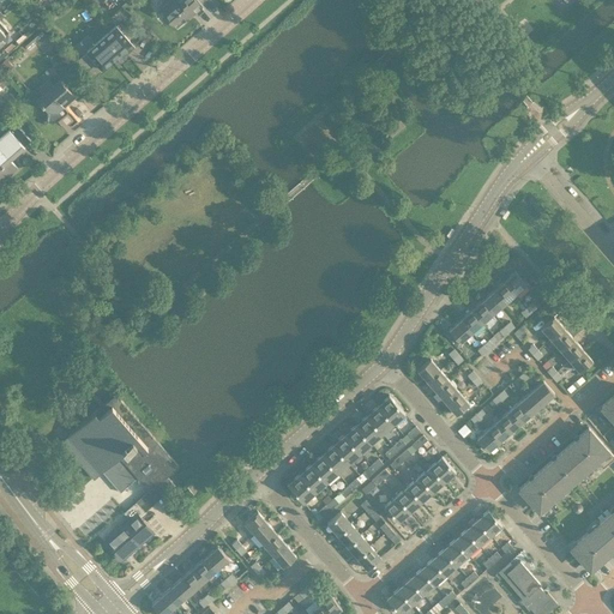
[(168,0),(172,2),(164,8),(179,25),(196,11),(199,14),(204,8),(197,0),(168,0)]
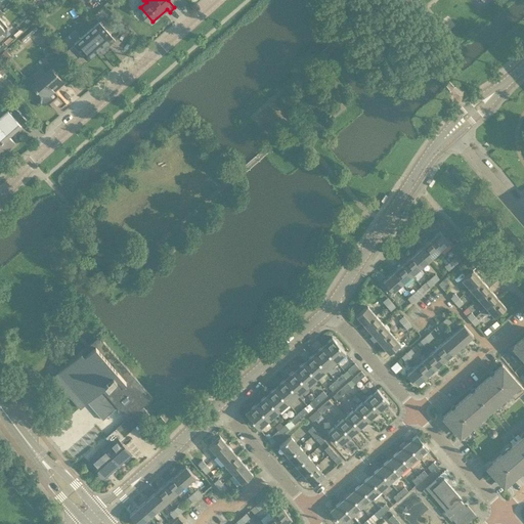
[(76,43),(67,51),(78,63),(86,56),(87,56),(98,46),(102,50),(115,39),(99,22),(75,43),(76,43)]
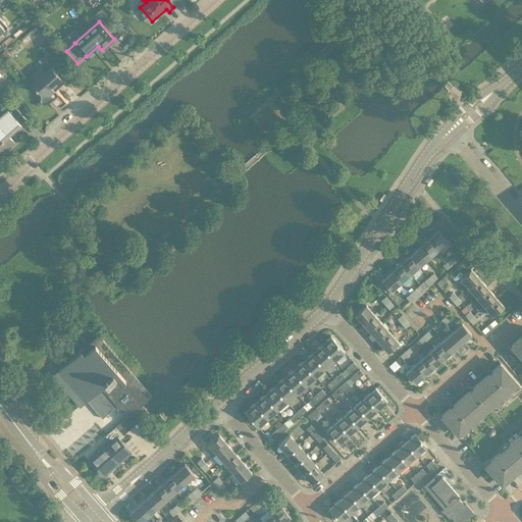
[(22,41),(38,28),(35,24),(20,38),(22,41)]
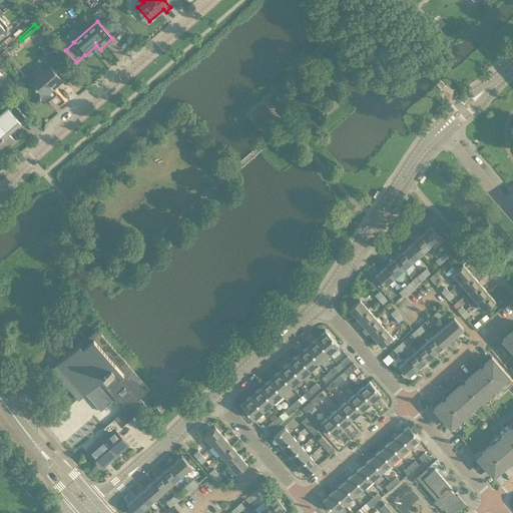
[(4,49),(0,53),(6,60),(11,56),(4,49)]
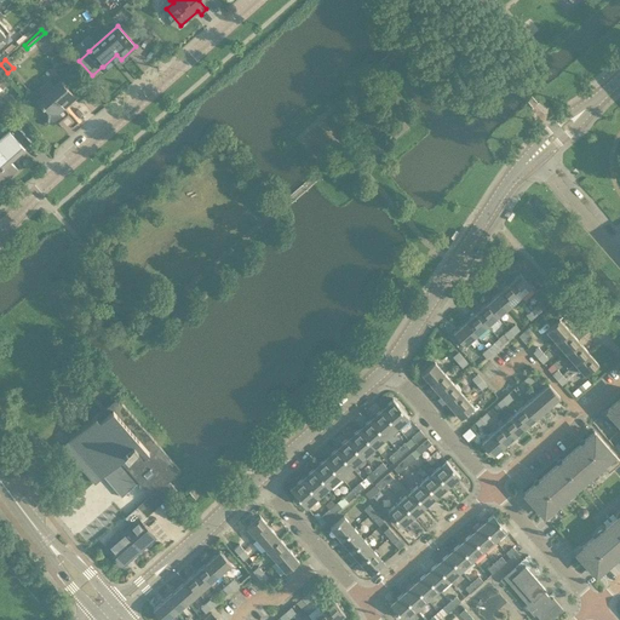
[(61,80),(55,85),(50,79),(39,89),(38,99),(47,110),(53,105),(58,112),(64,105),(64,107),(75,98),(61,80)]
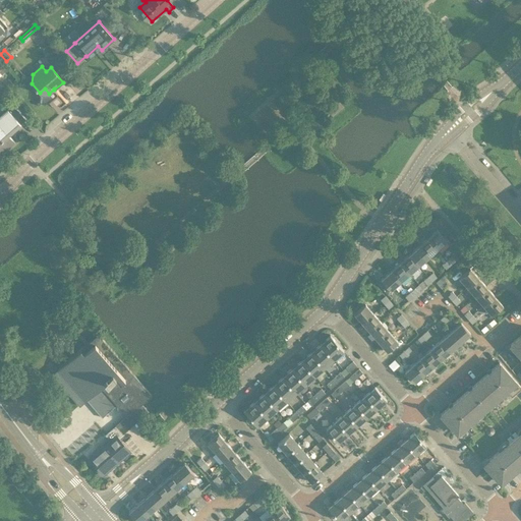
[(0,116),(0,152),(2,154),(15,142),(4,130),(13,122),(16,120),(8,109),(4,112),(0,116)]
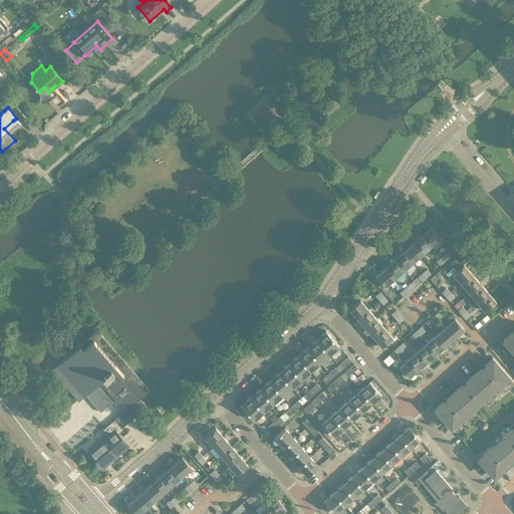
[(430,246),(440,237),(431,226),(421,235),(430,246)]
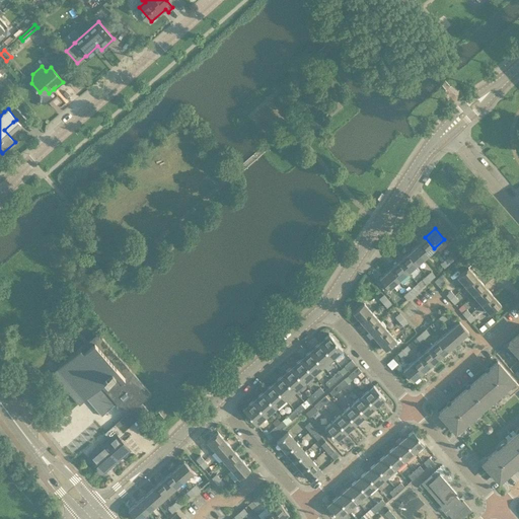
[(425,256),(434,248),(425,237),(415,246),(425,256)]
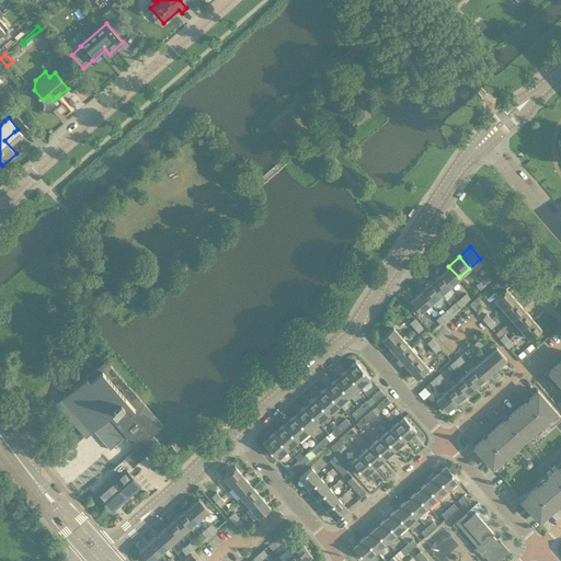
[(448,287),(459,277),(448,266),(437,275),(448,287)]
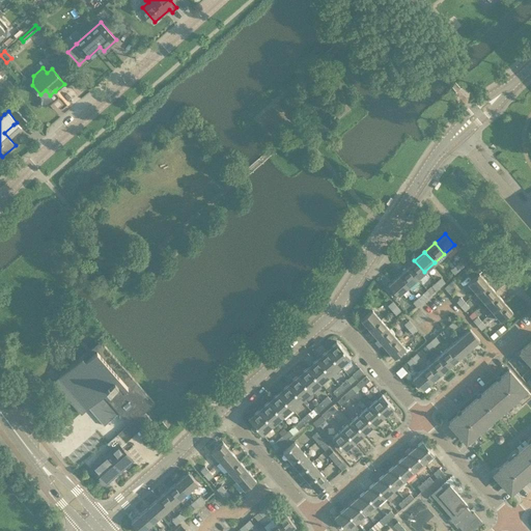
[(414,281),(424,272),(414,260),(404,270),(414,281)]
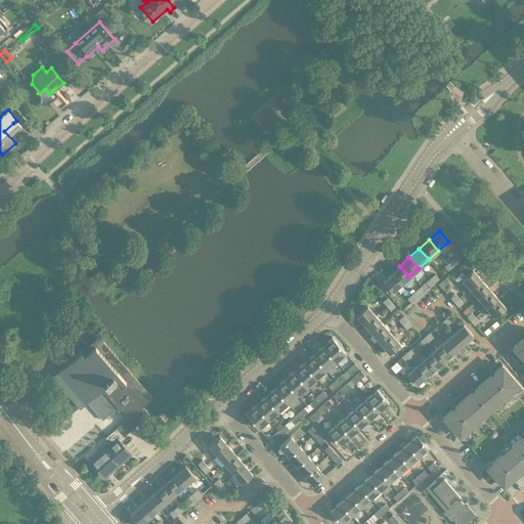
[(446,271),(452,266),(449,262),(443,268),(446,271)]
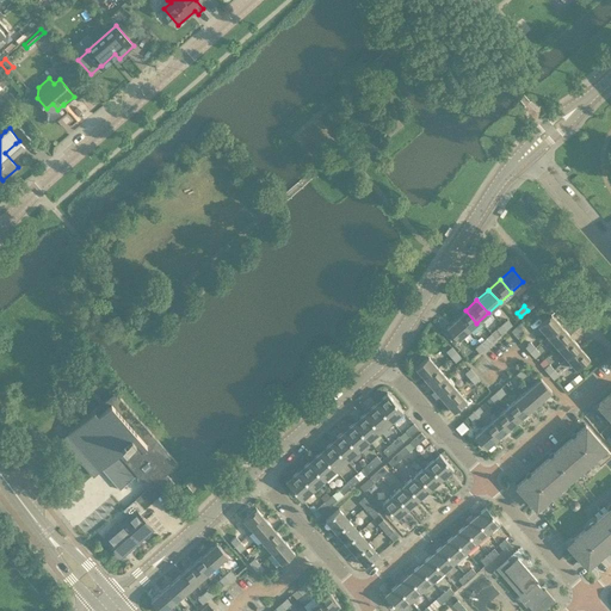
[(549,307),(539,315),(543,319),(550,313),(553,310),(549,307)]
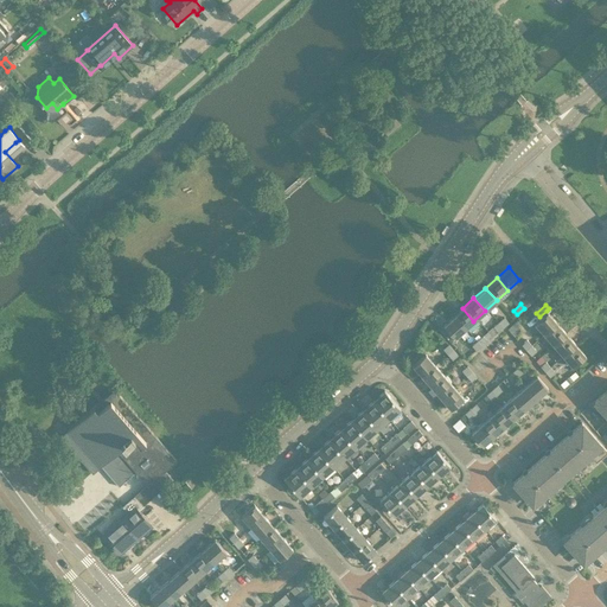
[(461,331),(473,321),(462,308),(451,318),(461,331)]
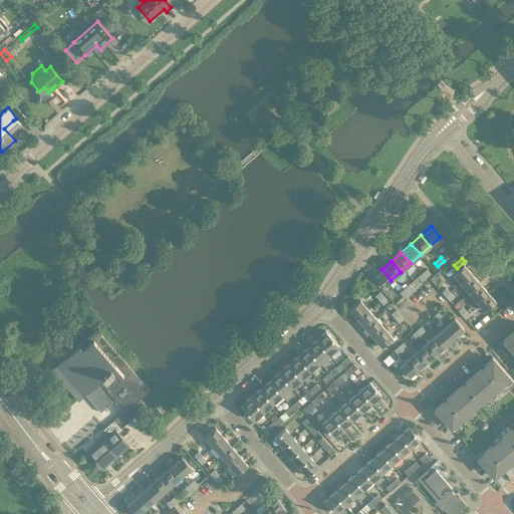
[(460,282),(471,273),(463,263),(457,268),(452,273),(460,282)]
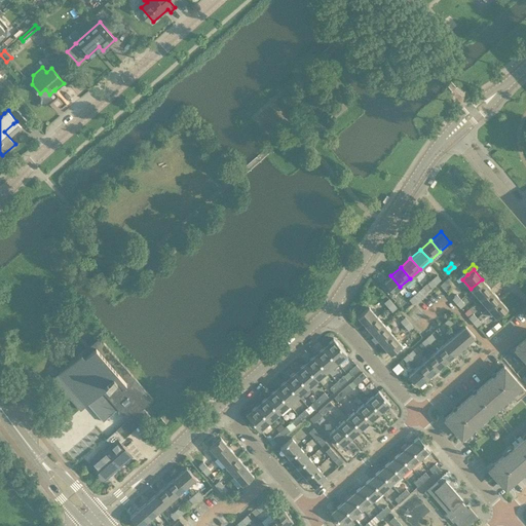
[(434,285),(441,279),(437,274),(429,280),(434,285)]
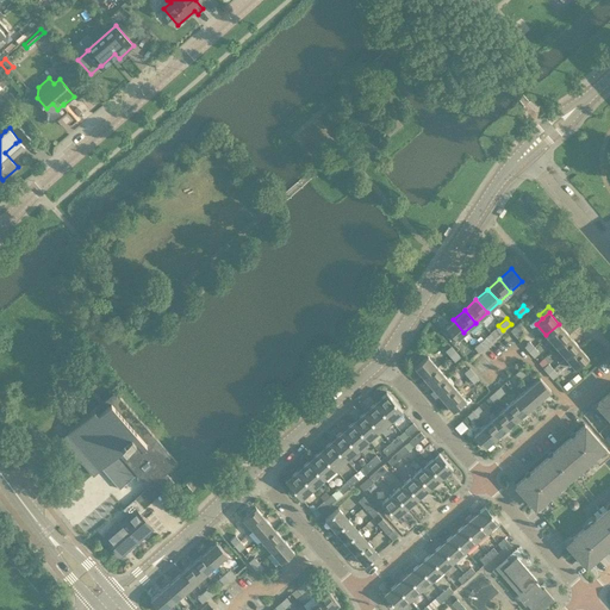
[(446,327),(442,330),(449,340),(454,336),(456,338),(464,332),(453,319),(446,327)]
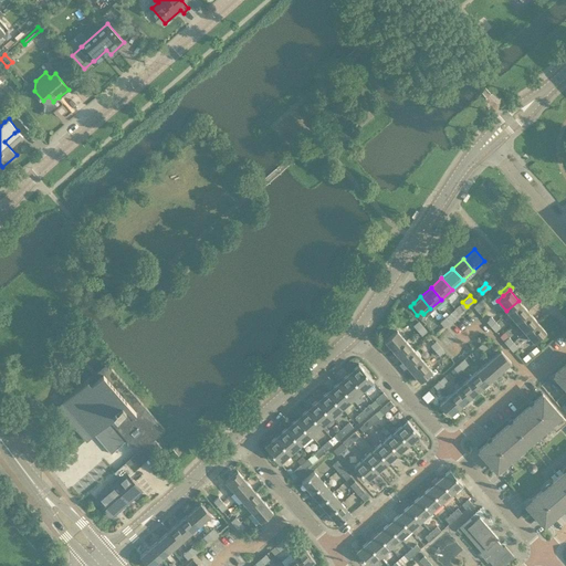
[(481,300),(473,306),(480,315),(484,307),(481,300)]
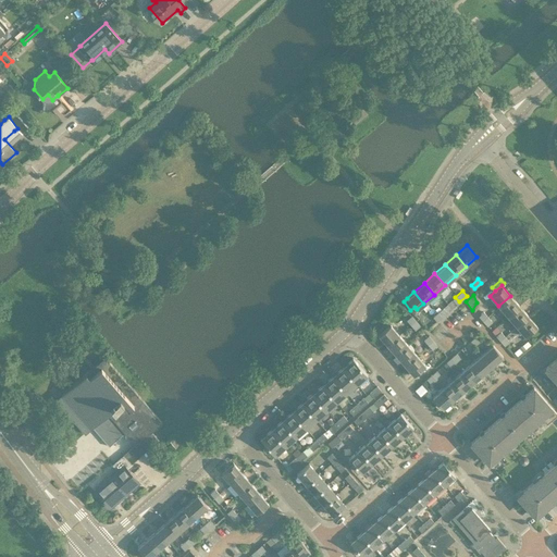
[(507,316),(519,306),(510,296),(498,306),(507,316)]
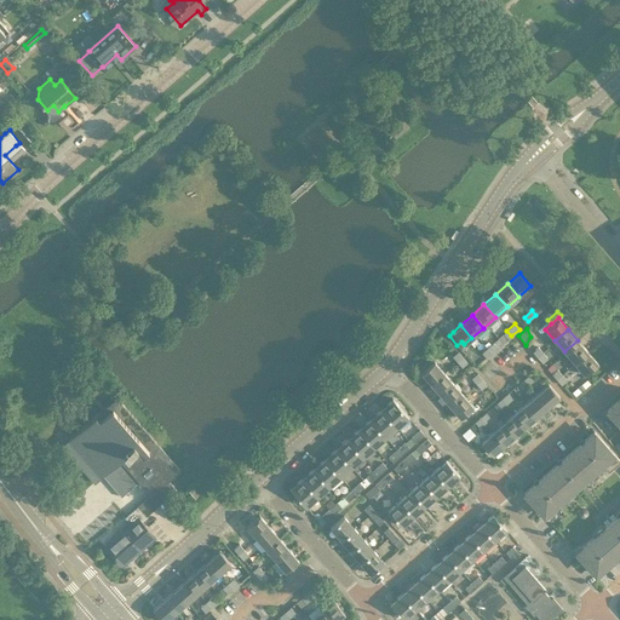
[(574,362),(587,351),(578,340),(564,351),(574,362)]
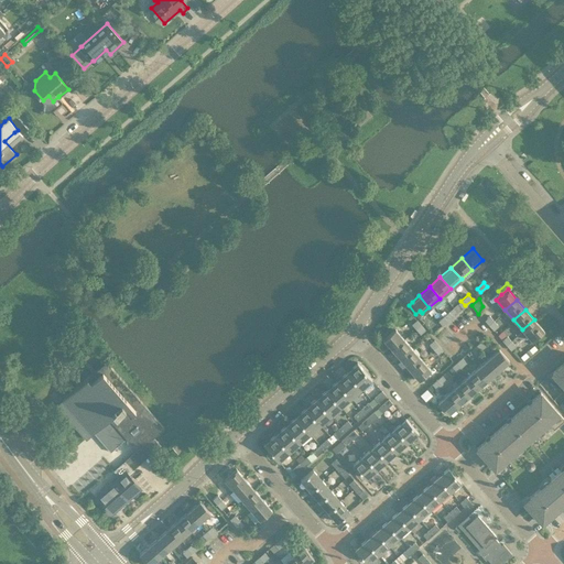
[(443,317),(440,320),(444,325),(452,317),(447,312),(443,317)]
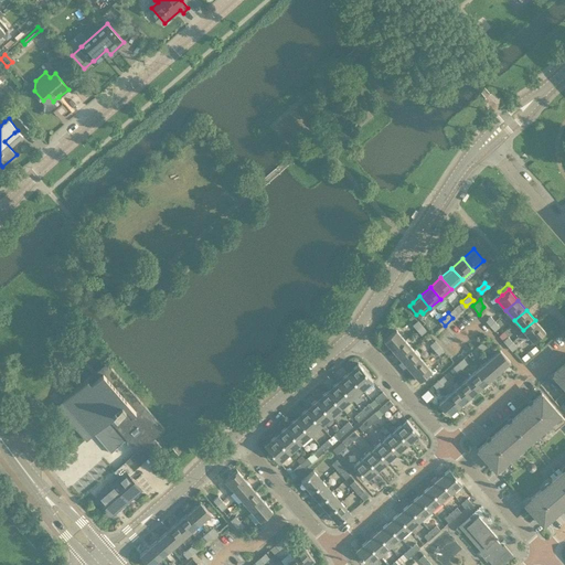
[(489,326),(493,320),(490,316),(484,320),(489,326)]
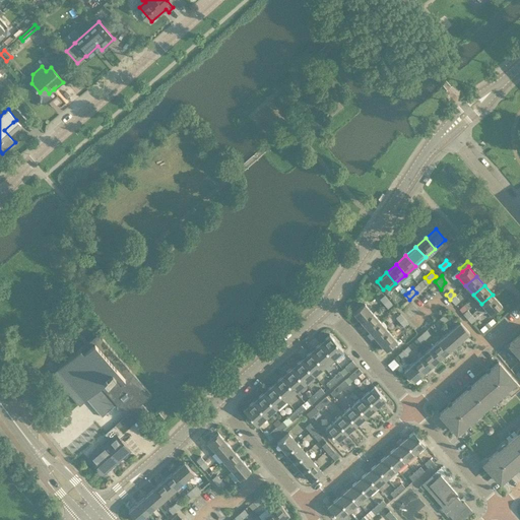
[(383,303),(387,299),(384,295),(379,299),(383,303)]
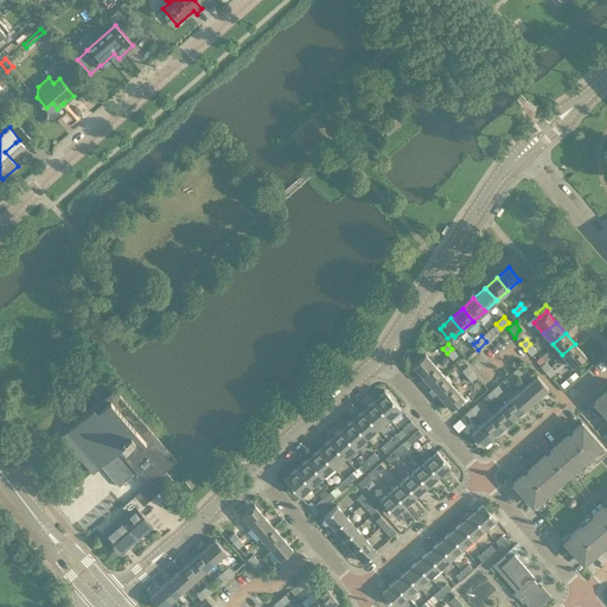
[(530,355),(535,350),(530,344),(525,350),(530,355)]
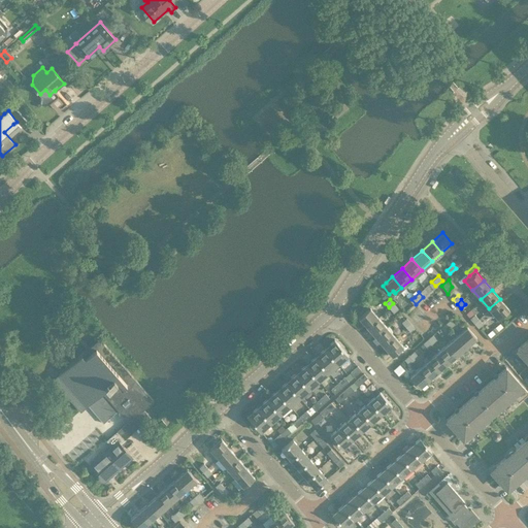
[(497,319),(508,308),(500,299),(489,308),(497,319)]
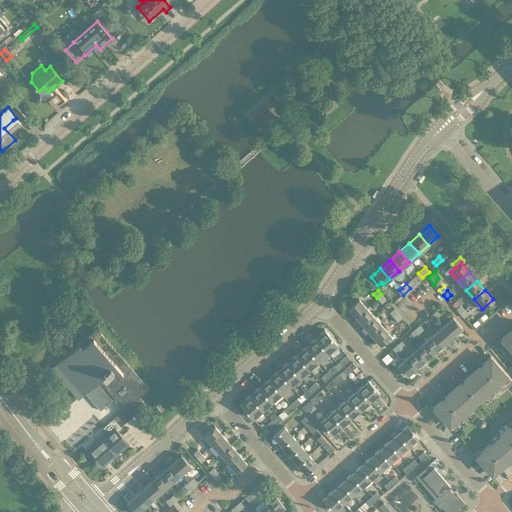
[(381,304),(386,300),(381,294),(377,298),(381,304)]
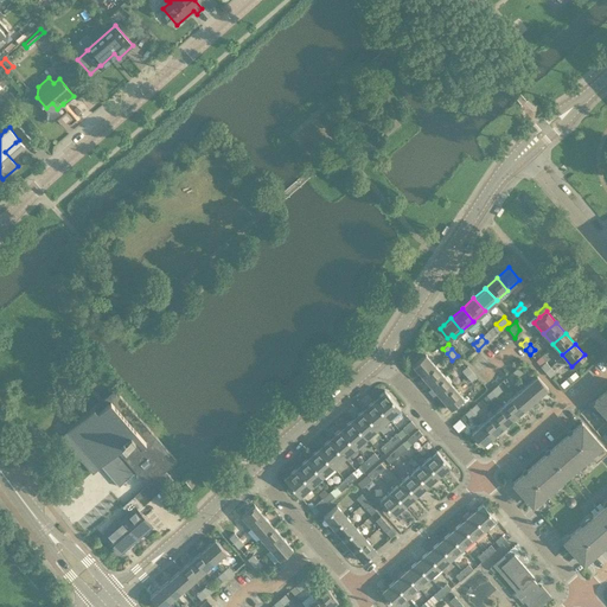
[(422,376),(435,364),(426,353),(413,365),(422,376)]
